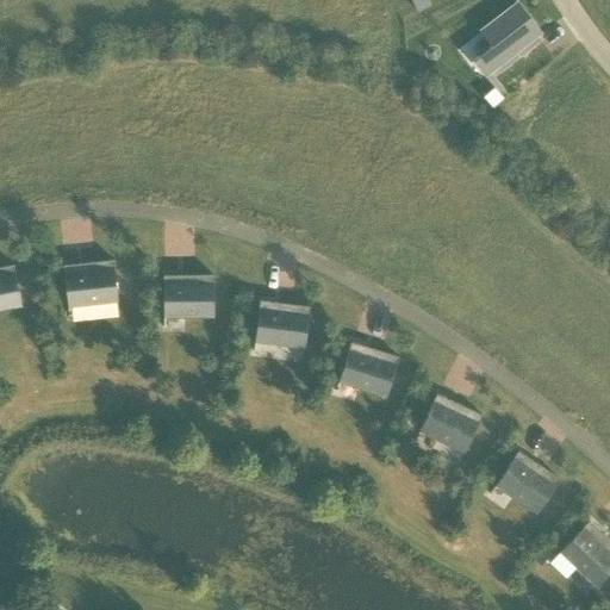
[(480,80),(545,35),(520,1),(480,31),(491,45),(467,64),(480,80)]
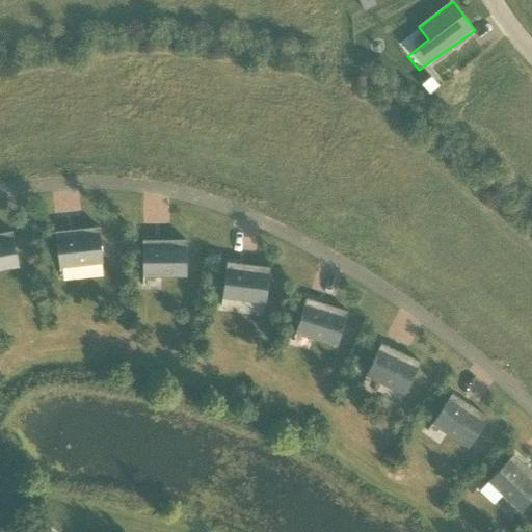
[(431,76),(422,84),(430,94),(440,85),(431,76)]
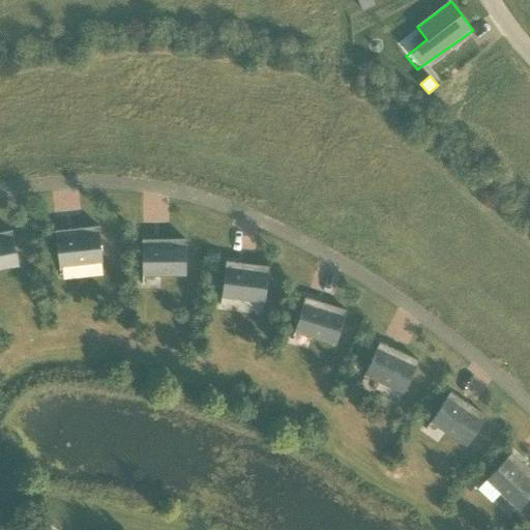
[(102,262),(99,226),(56,231),(60,275),(62,275),(60,263),(101,259),(101,263),(102,262)]
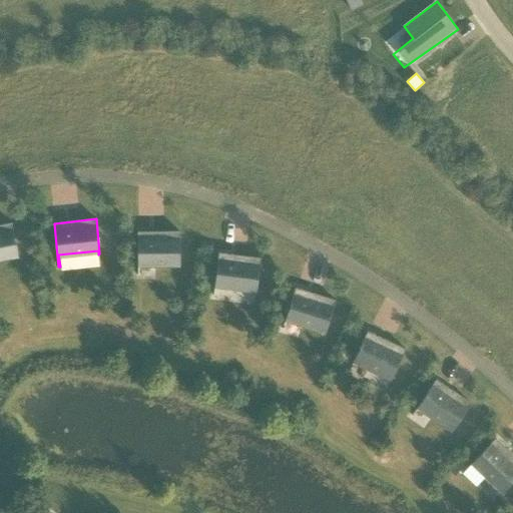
[(18,258),(12,222),(0,224),(0,257),(17,254),(17,258),(18,258)]
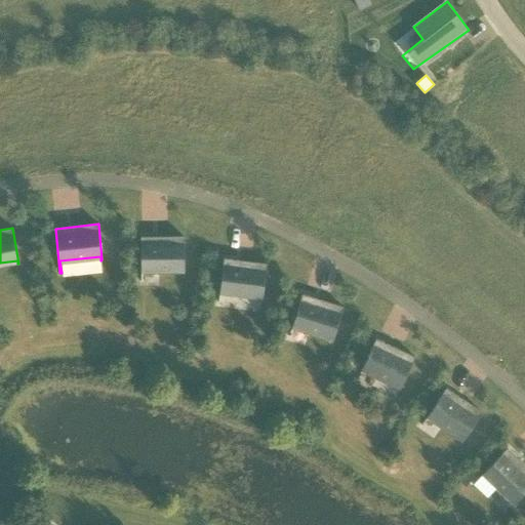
[(185,273),(185,237),(140,237),(142,282),(143,282),(143,270),(184,269),(184,273),(185,273)]
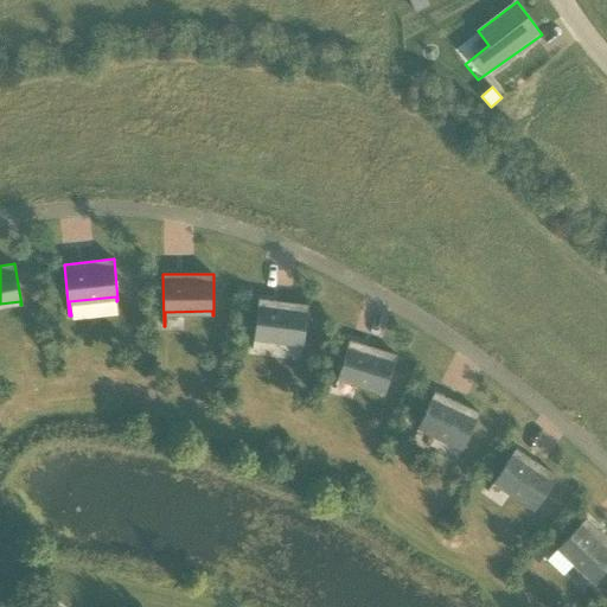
[(304,347),(308,305),(260,299),(253,350),(254,350),(256,337),(302,343),(302,347),(304,347)]
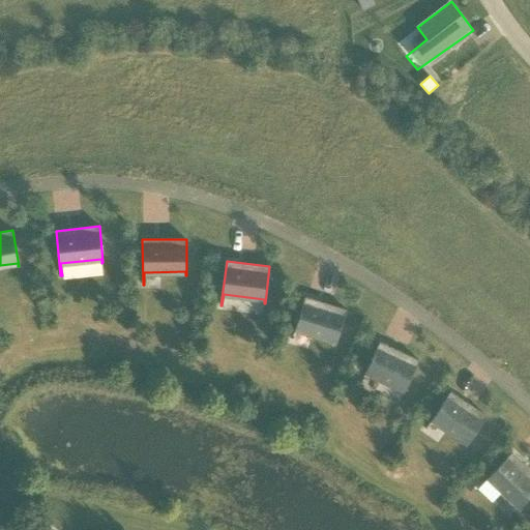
[(335,346),(347,311),(305,297),(292,340),(293,341),(297,328),(335,341),(334,345),(335,346)]
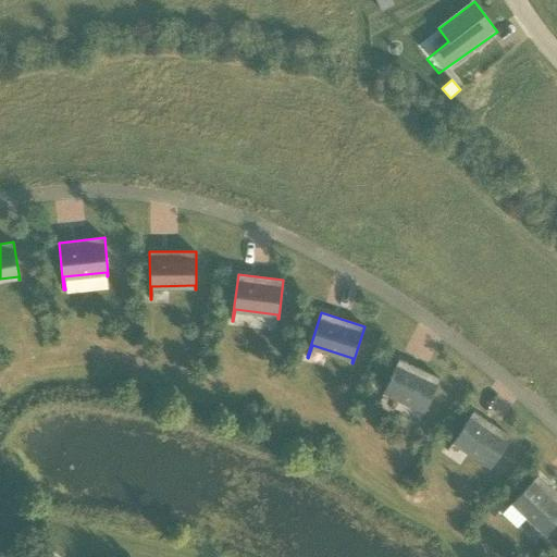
[(424,415),(441,379),(399,360),(379,403),(380,404),(386,392),(424,410),(423,413),(424,415)]
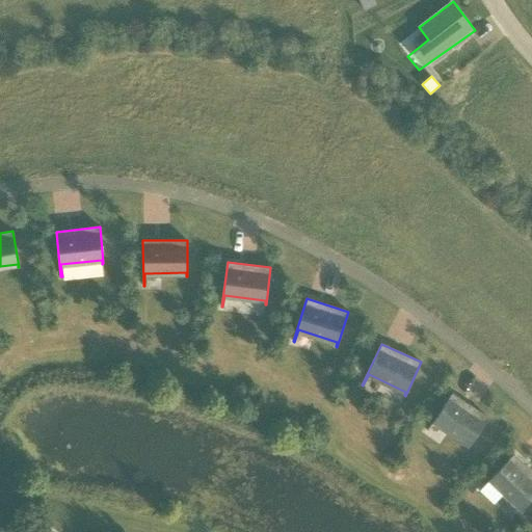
[(468,449),(488,418),(452,394),(427,431),(428,431),(435,422),(470,445),(467,448),(468,449)]
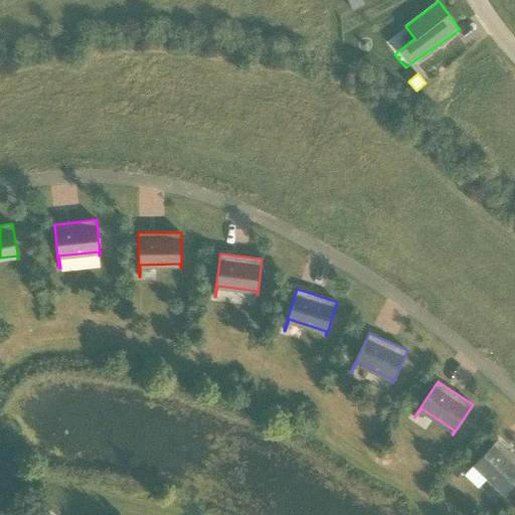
[(503,495),(514,483),(514,457),(497,440),(467,472),(468,473),(476,464),(505,492),(502,494),(503,495)]
